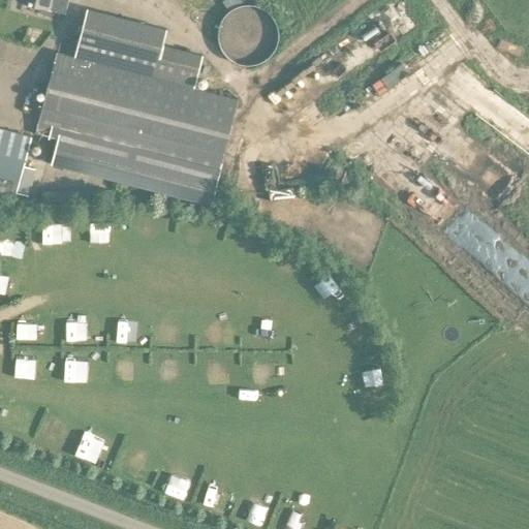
[(18,0),(18,1),(63,13),(66,0),(18,0)]
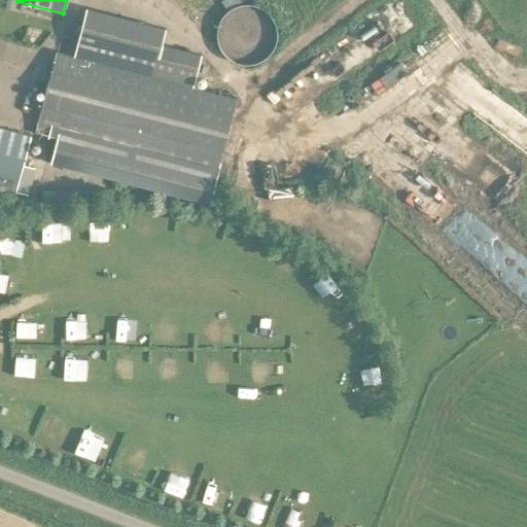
[(237,0),(224,0),(220,3),(226,12),(240,4),(237,0)]
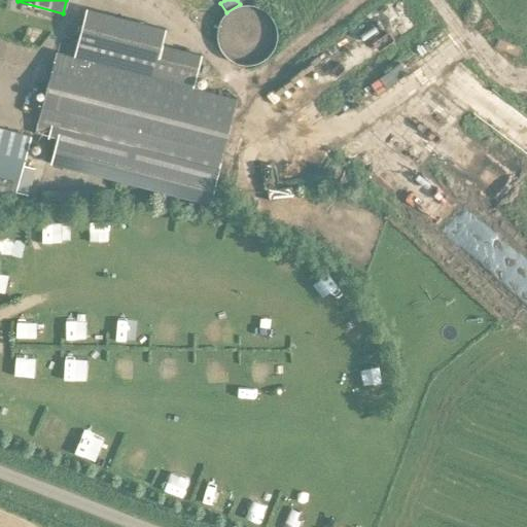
[(274,35),(274,34),(274,30),(273,25),(270,20),(267,15),(264,12),(258,9),(253,7),(248,6),(242,7),(237,8),(232,11),(227,14),(223,19),(221,24),(219,29),(219,34),(219,39),(220,44),(222,48),(225,53),(231,57),(235,60),(241,62),(245,62),(250,62),(256,60),(259,59),(265,55),(270,49),(272,46),(273,41),(274,35)]
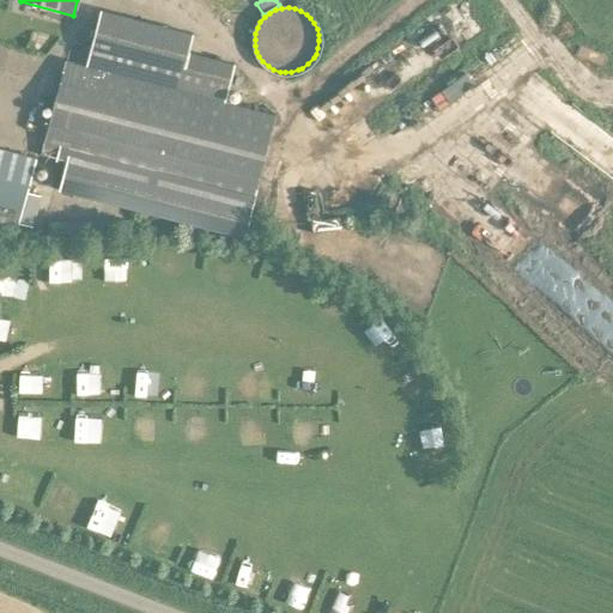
[(84,67),(65,62),(40,156),(65,162),(58,189),(243,237),(250,210),(274,116),(224,103),(234,66),(187,54),(192,35),(98,11),(84,67)]
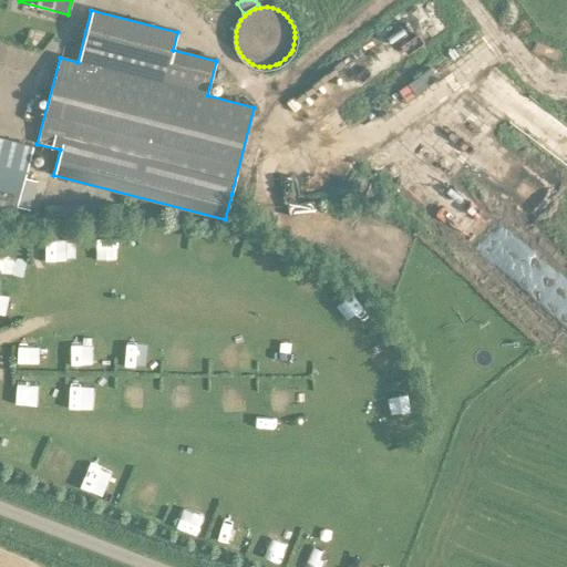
[(0,213),(13,217),(17,206),(30,209),(38,181),(24,177),(32,147),(0,137),(0,213)]
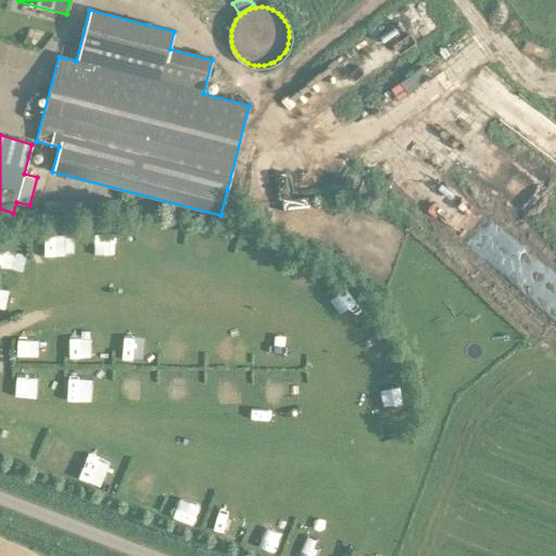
[(65,254),(66,234),(46,232),(45,253),(65,254)]
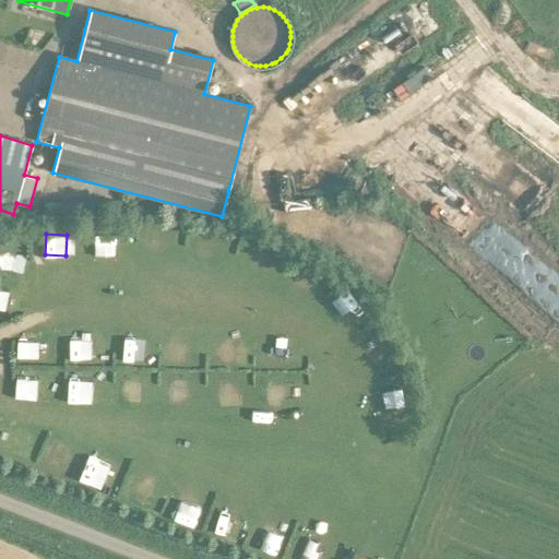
[(199,247),(199,264),(217,265),(218,247),(199,247)]
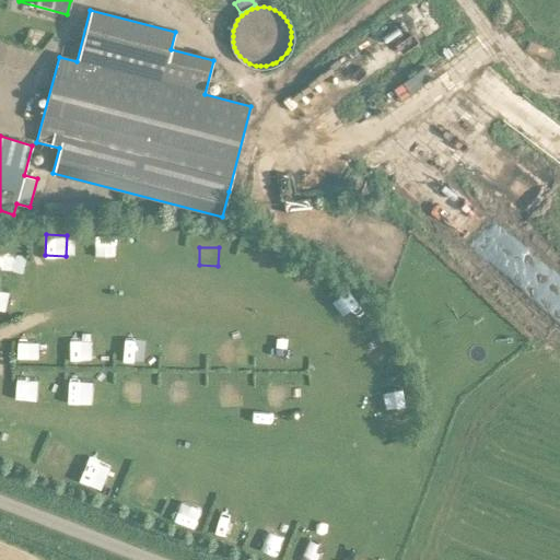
[(296,273),(288,288),(298,294),(306,279),(296,273)]
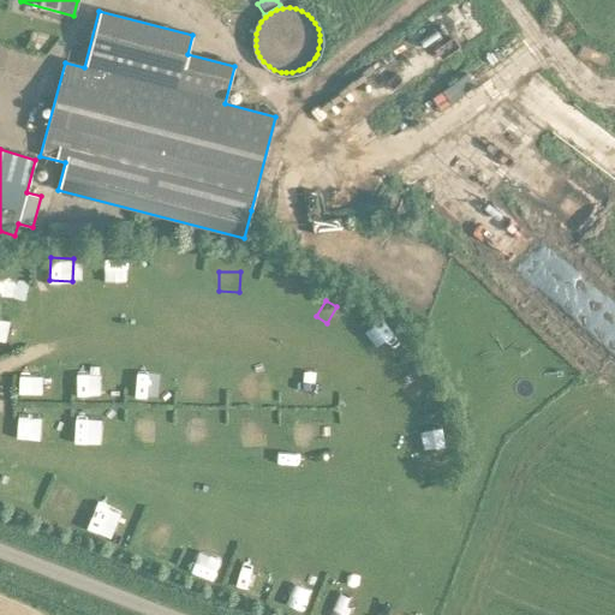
[(101,396),(102,374),(78,374),(77,396),(101,396)]
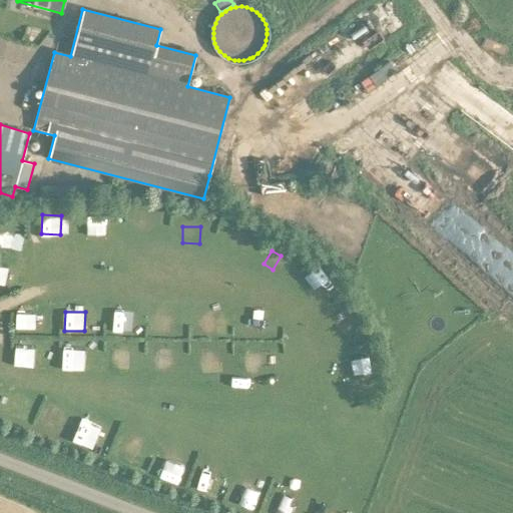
[(154,332),(173,332),(172,318),(154,318),(154,332)]
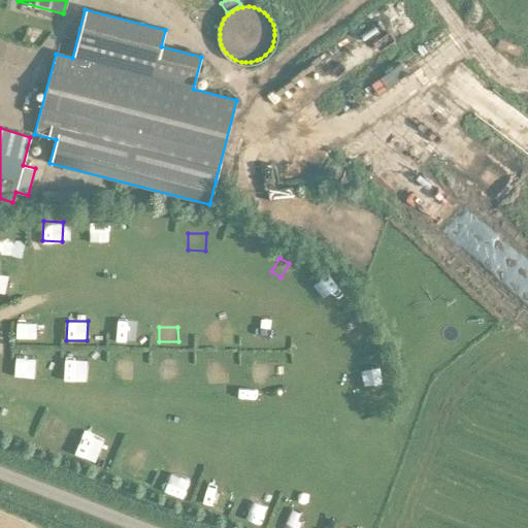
[(14,376),(35,378),(37,359),(15,357),(14,376)]
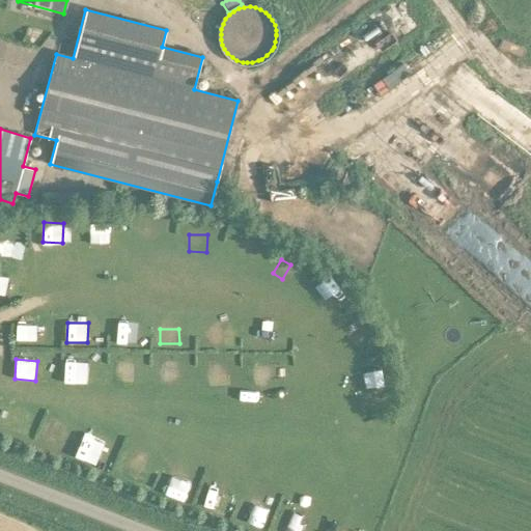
[(178,363),(156,364),(157,382),(178,381),(178,363)]
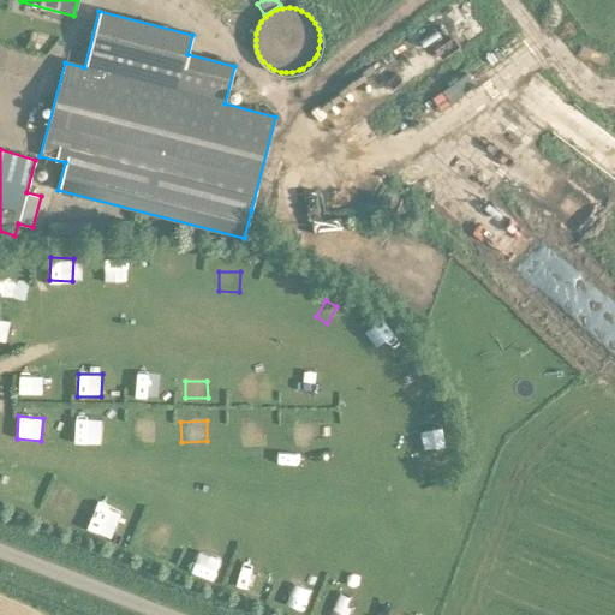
[(299,428),(298,440),(317,442),(318,430),(299,428)]
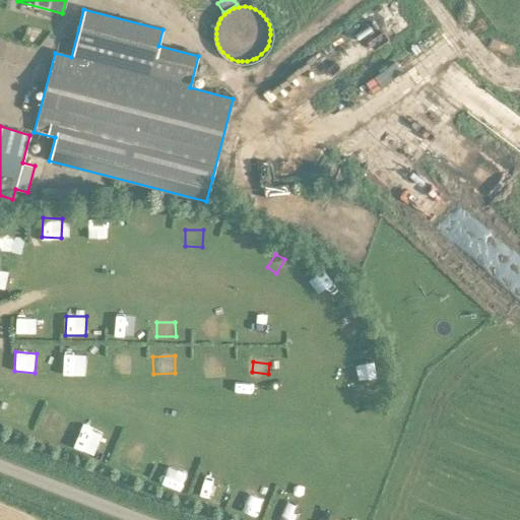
[(61,435),(67,418),(55,414),(49,431),(61,435)]
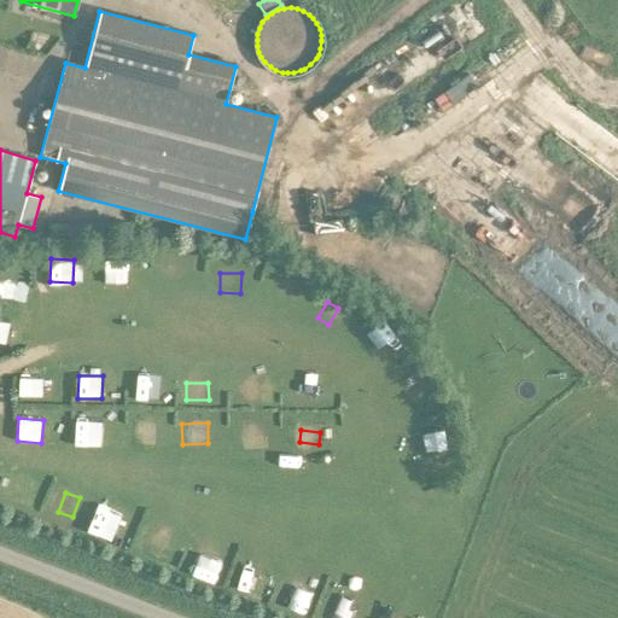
[(170,552),(176,526),(153,522),(147,546),(170,552)]
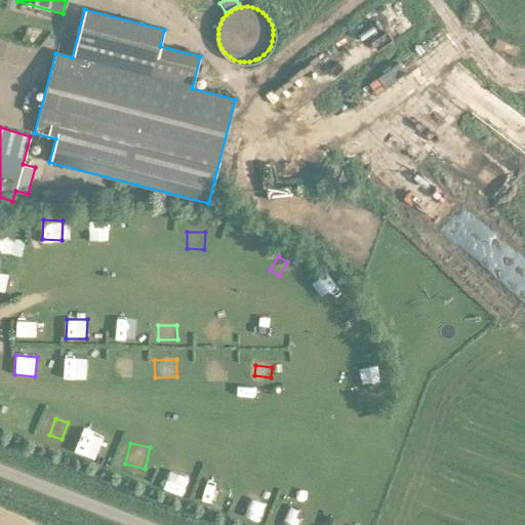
[(234,512),(251,518),(258,498),(240,492),(234,512)]
